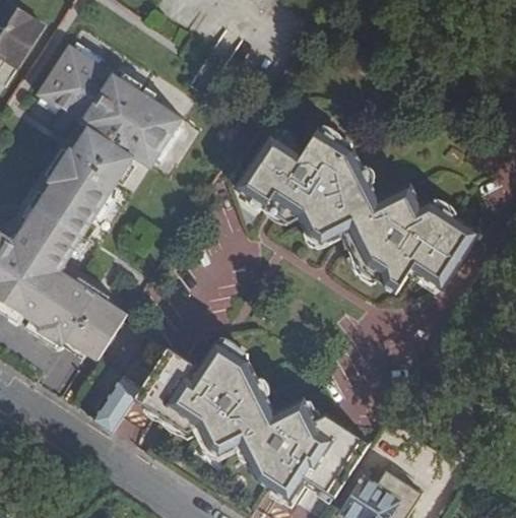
[(0,52),(3,54),(0,58),(14,68),(41,27),(0,0),(0,52)]
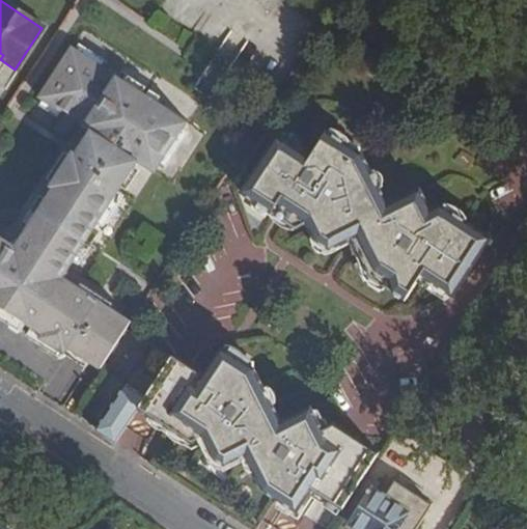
[(20,235),(67,266),(136,161),(151,172),(185,121),(67,46),(35,95),(88,131),(74,152),(71,150),(49,185),(51,188),(20,235)]
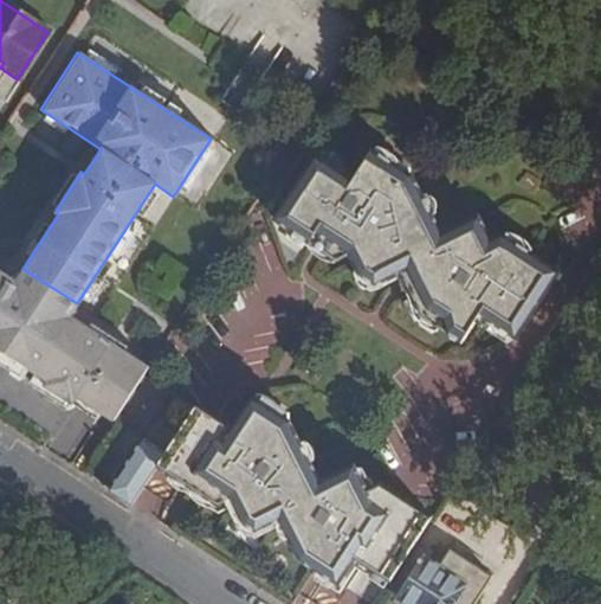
[(484,245),(472,219),(433,236),(407,175),(369,151),(347,186),(310,162),(270,225),(309,250),(316,239),(347,259),(357,281),(372,289),(401,276),(405,275),(409,284),(422,277),(428,289),(412,297),(422,321),(460,346),(477,320),(515,342),(559,272),(504,237),(484,245)]
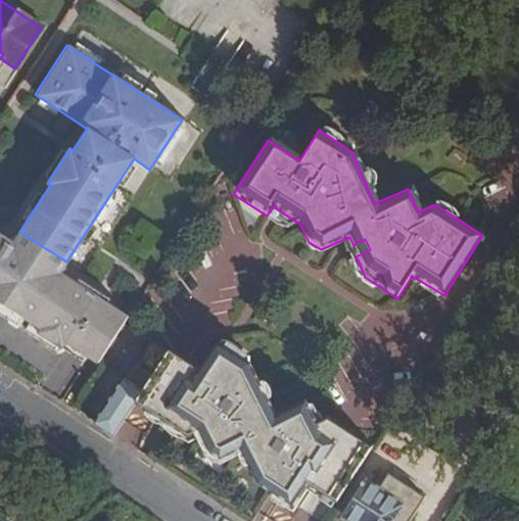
[(273,206),(267,216),(288,229),(299,224),(273,206)]
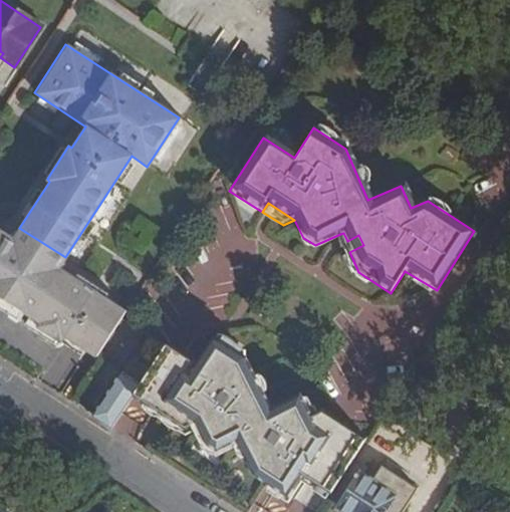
[(144,229),(137,224),(129,239),(136,243),(144,229)]
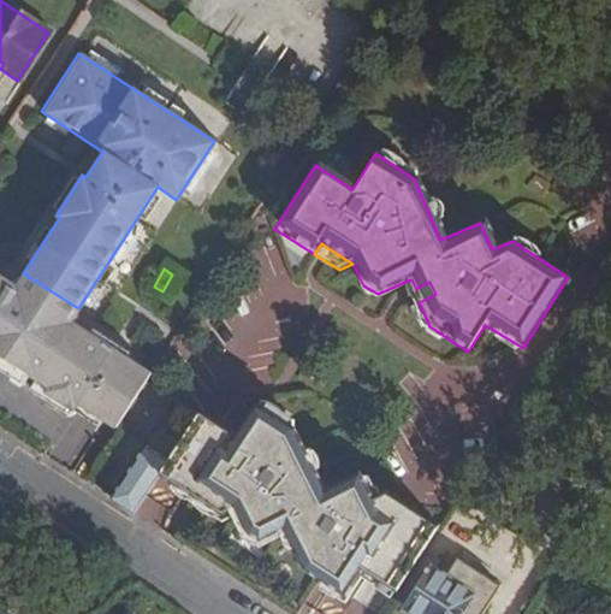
[(71,322),(78,308),(23,273),(10,282),(35,297),(47,306),(71,322)]
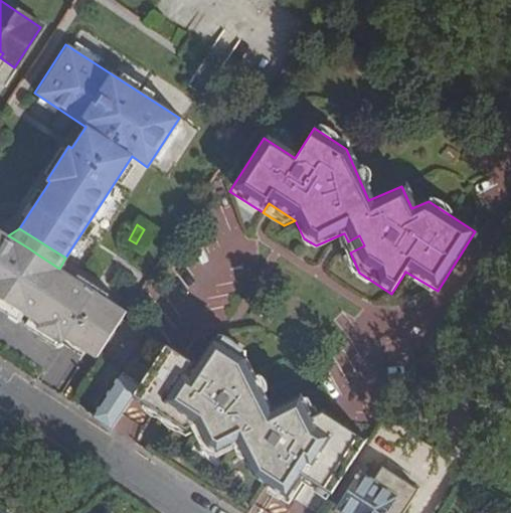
[(341,234),(350,252),(364,245),(359,235),(348,241),(344,233),(341,234)]
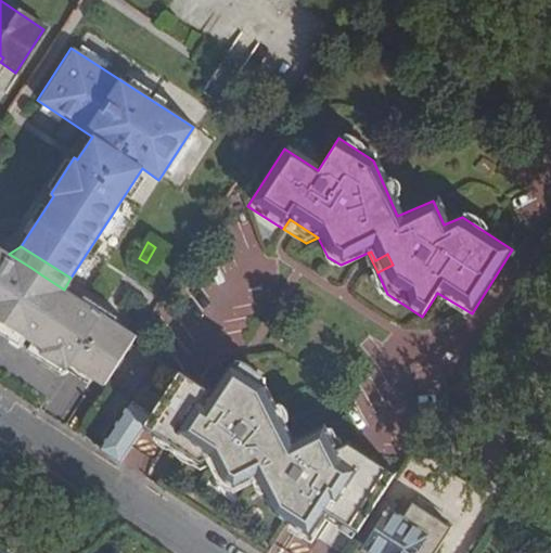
[(102,313),(92,307),(87,314),(78,309),(84,301),(64,290),(42,275),(35,285),(24,278),(31,268),(9,254),(8,253),(0,265),(0,311),(14,321),(9,329),(29,342),(40,349),(38,354),(64,372),(69,364),(101,317),(102,313)]
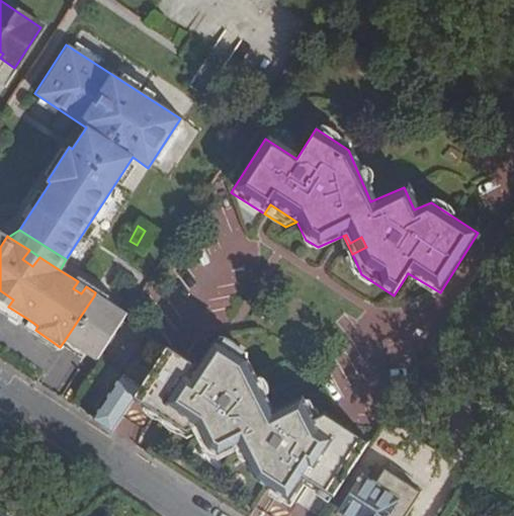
[(39,257),(29,250),(22,259),(32,266),(39,257)]
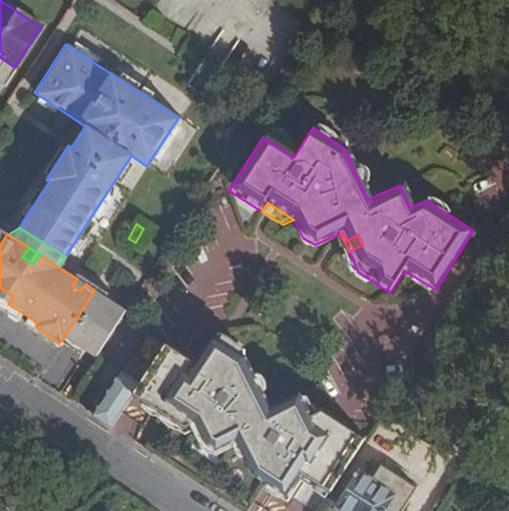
[(80,291),(85,284),(77,279),(72,286),(80,291)]
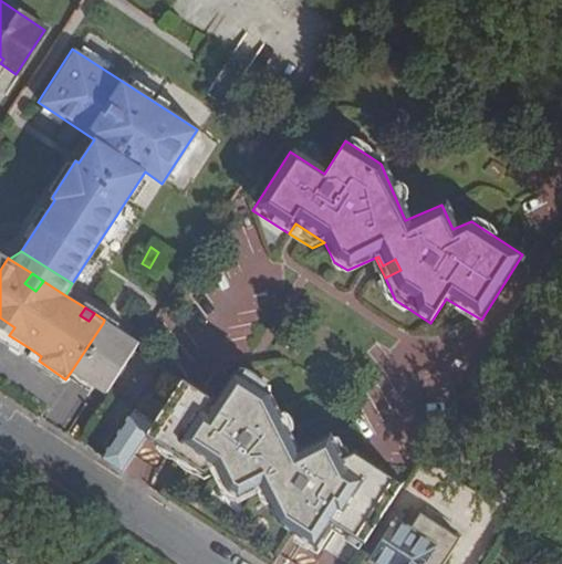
[(0,330),(9,335),(14,327),(0,317),(0,330)]
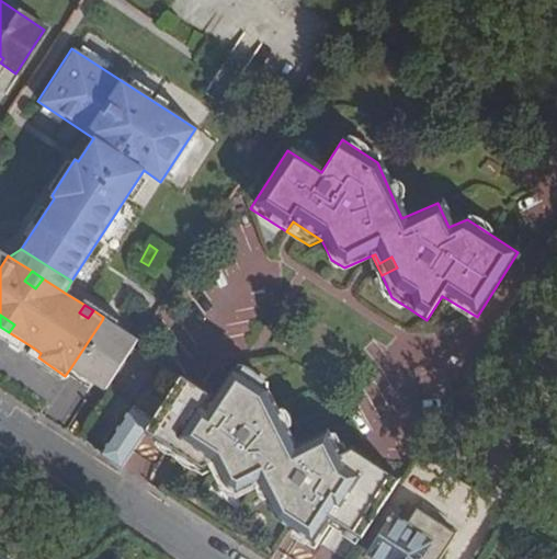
[(102,320),(124,334),(126,331),(103,317),(102,320)]
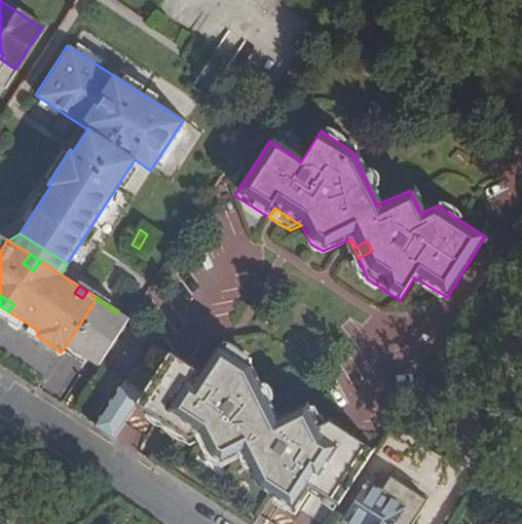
[(66,345),(86,359),(116,313),(96,300),(66,345)]
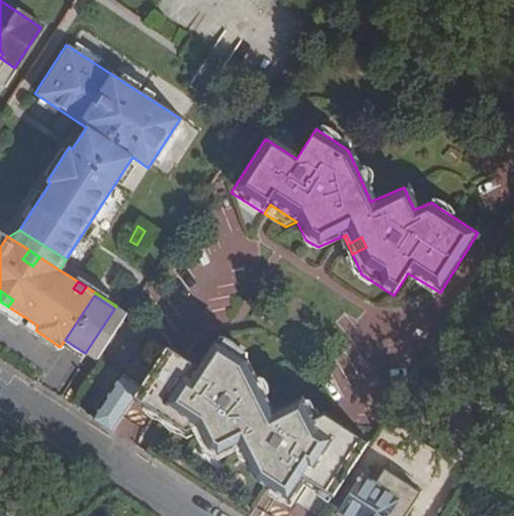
[(85,353),(95,360),(119,324),(126,313),(116,306),(114,309),(85,353)]
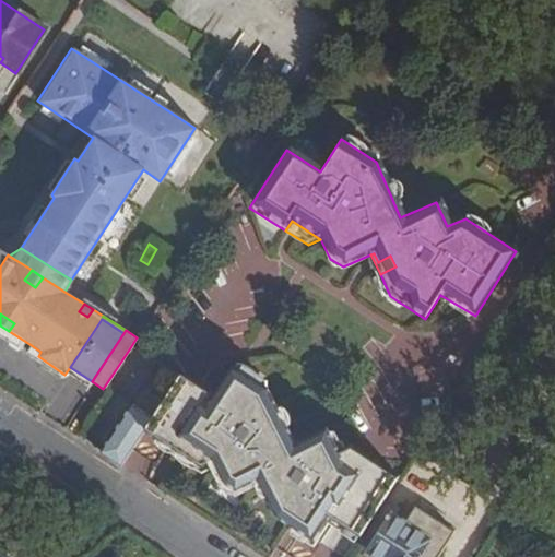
[(295,446),(261,388),(231,368),(212,395),(178,376),(157,407),(142,429),(236,490),(239,487),(256,480),(278,519),(293,529),(309,501),(320,508),(304,536),(313,541),(328,517),(361,536),(399,478),(359,452),(351,447),(340,452),(328,429),(295,446)]
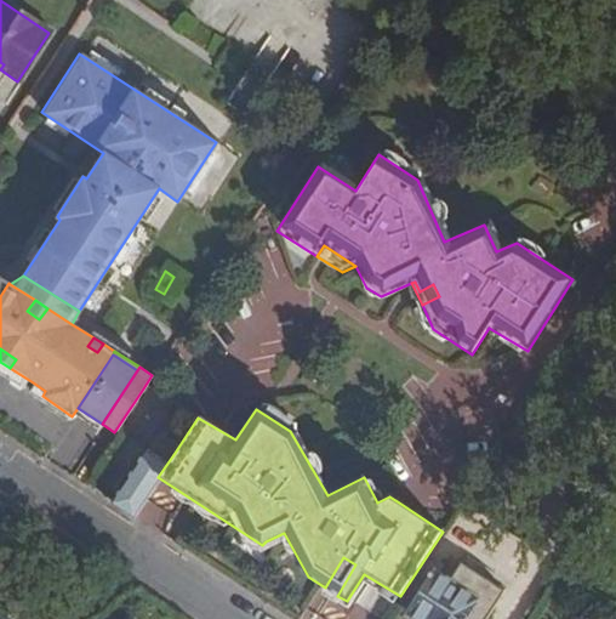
[(109,503),(131,517),(158,477),(175,453),(152,438),(109,503)]
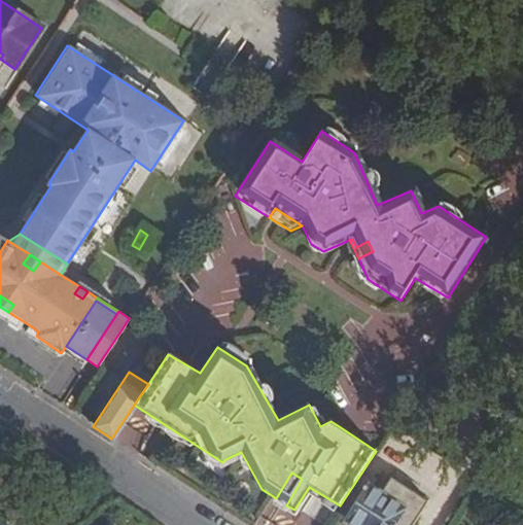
[(291,473),(276,498),(286,505),(302,479),(291,473)]
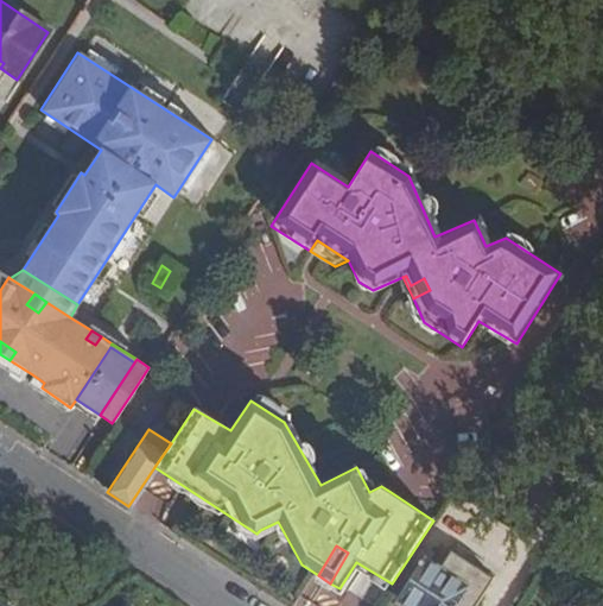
[(476,605),(495,579),(451,550),(440,567),(425,557),(397,599),(406,605),(476,605)]
